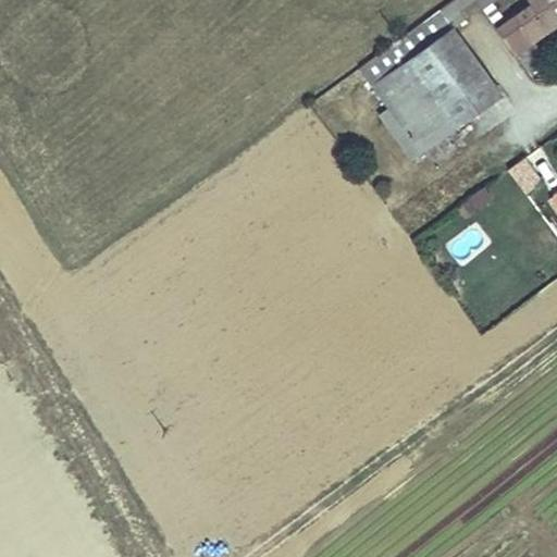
[(503,94),(454,26),(466,17),(460,9),(471,0),(453,0),(360,66),(390,108),(422,152),(503,94)]
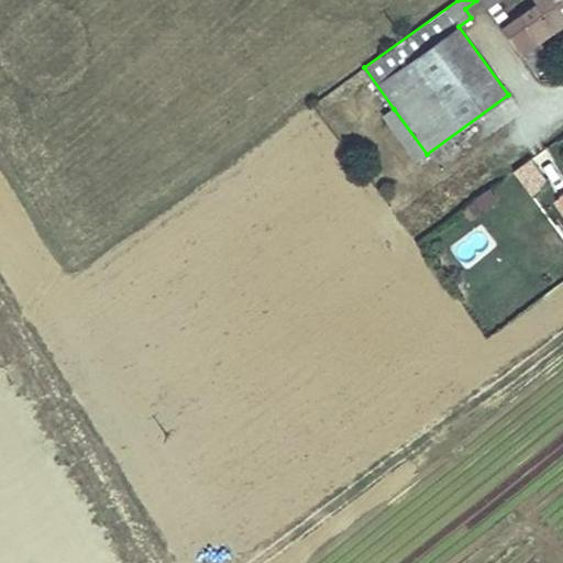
[(497,1),(498,0),(483,0),(499,22),(508,15),(497,1)]
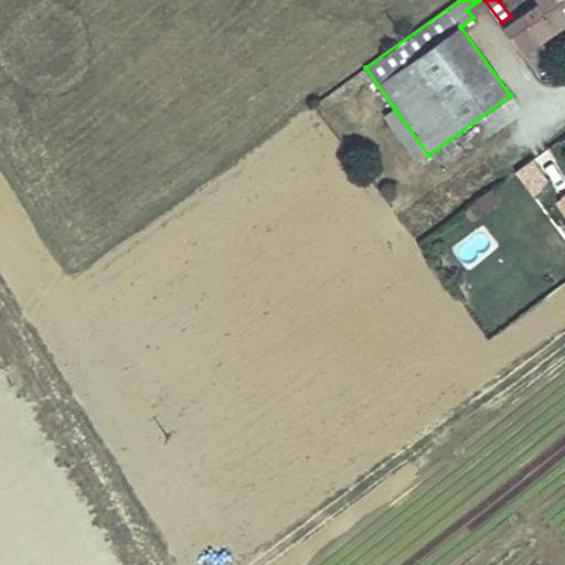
[(564,0),(537,0),(541,4),(505,29),(525,55),(564,25),(564,0)]
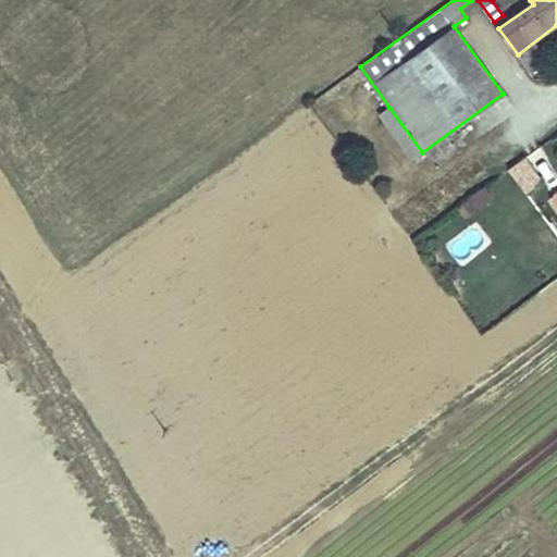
[(422,152),(390,108),(380,114),(412,160),(422,152)]
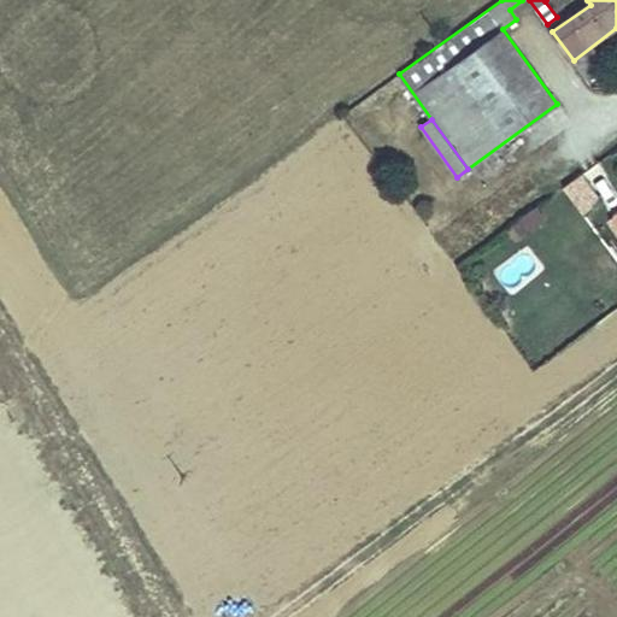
[(562,187),(580,215),(600,201),(582,174),(562,187)]
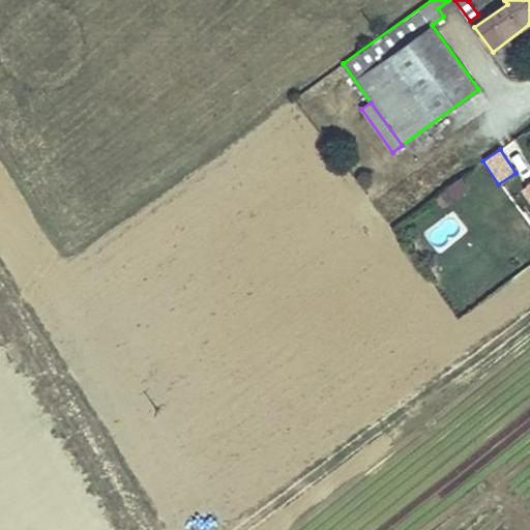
[(467,187),(461,178),(448,187),(455,197),(467,187)]
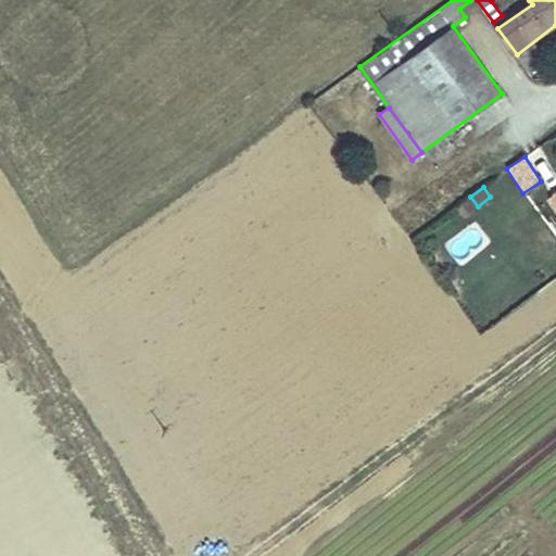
[(476,210),(468,200),(457,207),(465,218),(476,210)]
